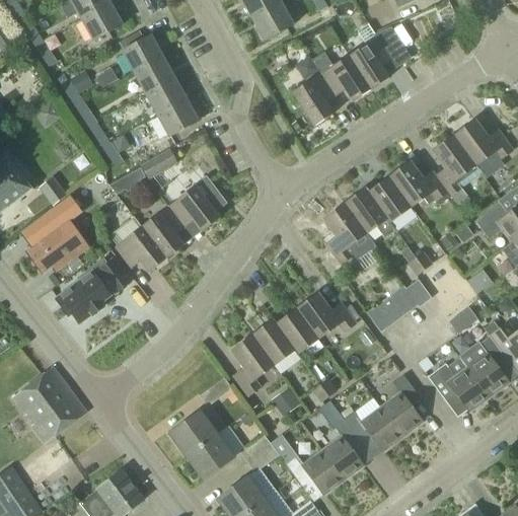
[(21,25),(29,19),(16,0),(15,0),(8,5),(21,25)]
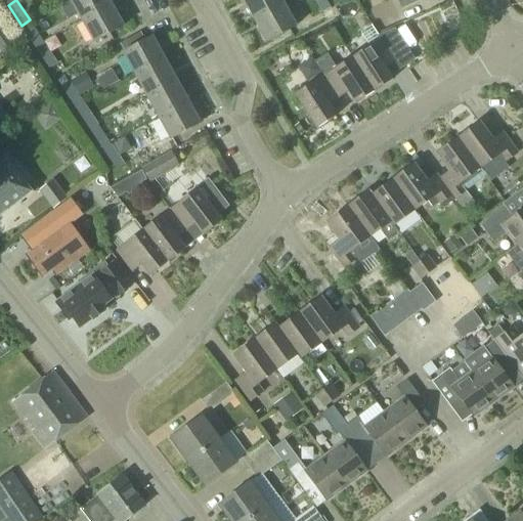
[(85,17),(112,2),(111,0),(73,0),(82,18),(85,17)]
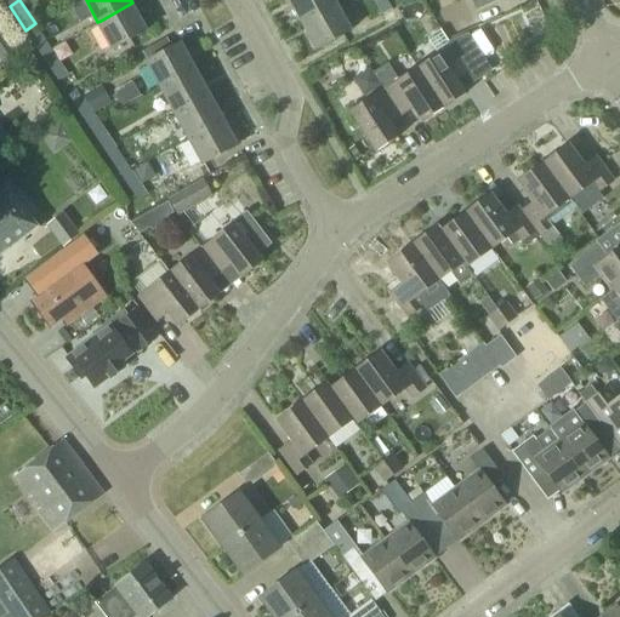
[(303,23),(337,5),(335,0),(290,0),(303,23)]
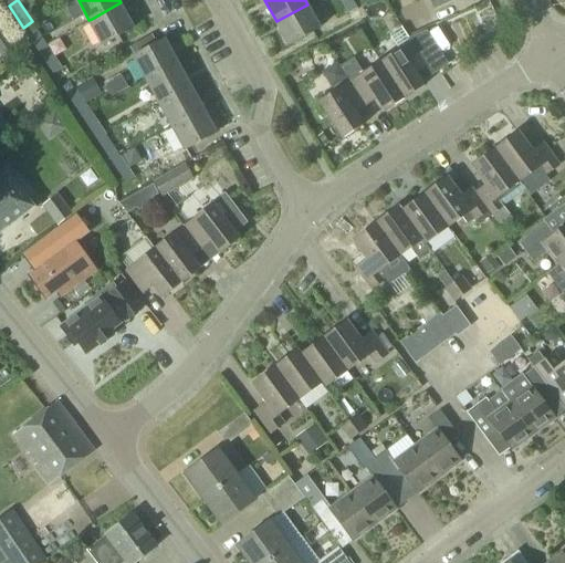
[(342,0),(347,11),(357,6),(353,0),(342,0)]
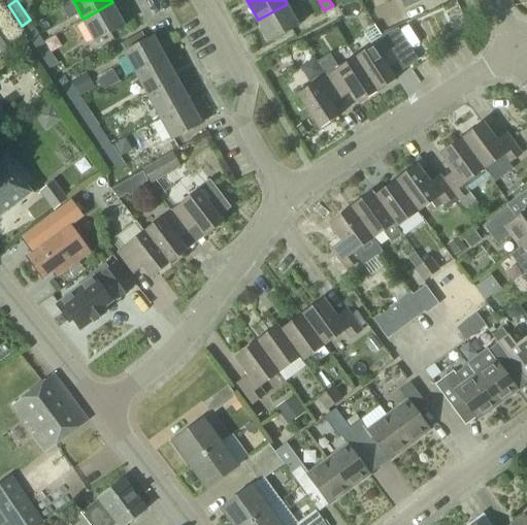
[(401,0),(405,8),(422,0),(401,0)]
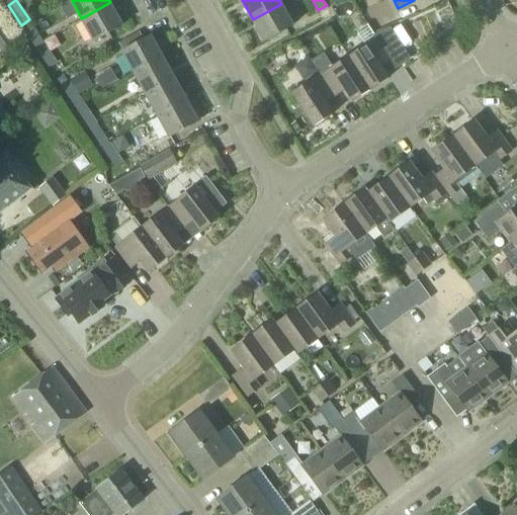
[(84,17),(81,18),(93,39),(122,23),(110,2),(84,17)]
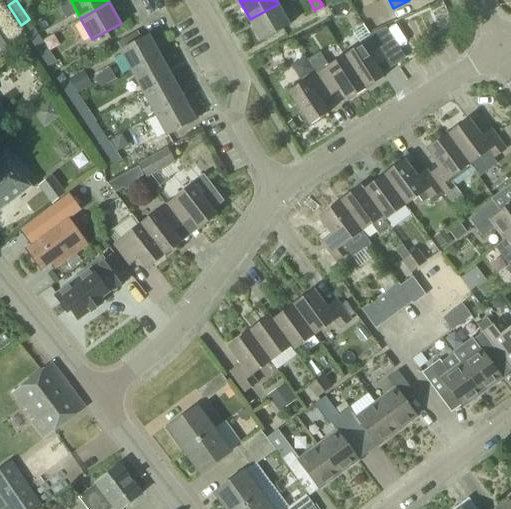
[(278,4),(250,19),(261,40),(290,25),(278,4)]
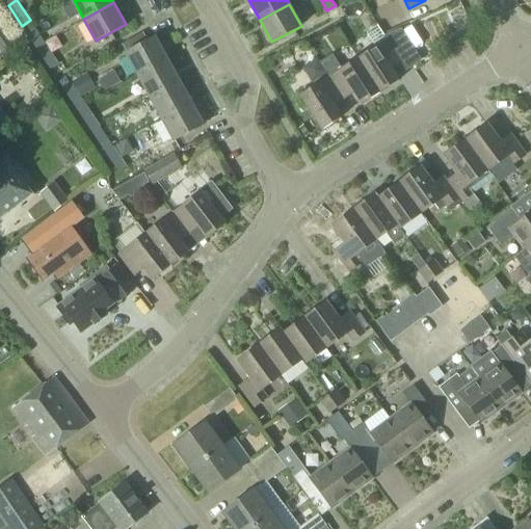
[(385,32),(407,23),(399,5),(377,16),(385,32)]
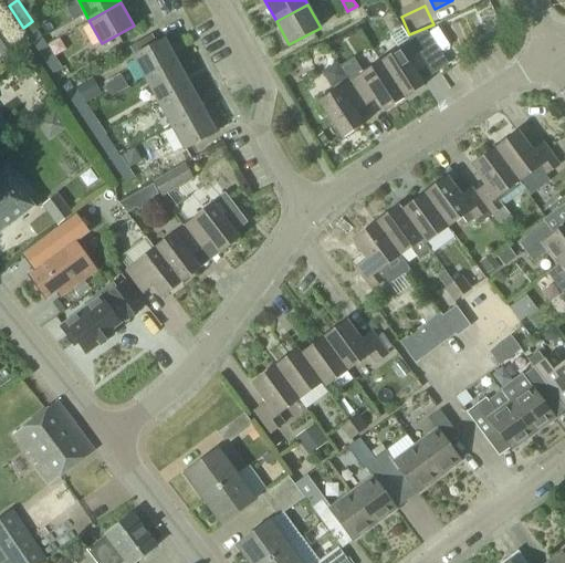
[(38,49),(46,43),(32,21),(23,28),(38,49)]
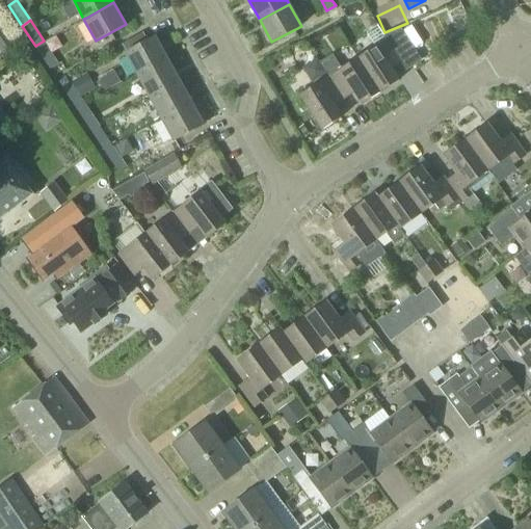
[(136,74),(166,57),(154,35),(124,52),(136,74)]
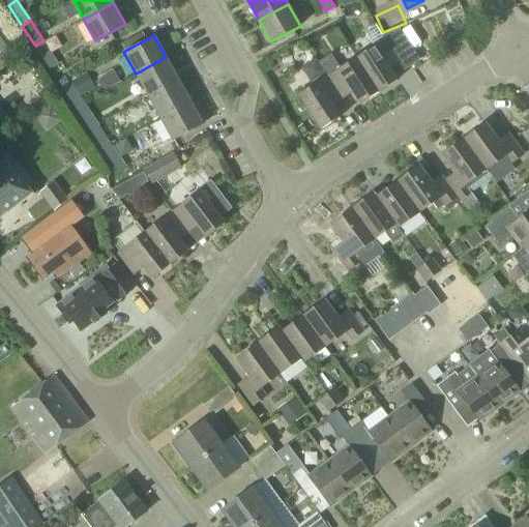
[(12,37),(0,46),(0,50),(2,54),(18,45),(12,37)]
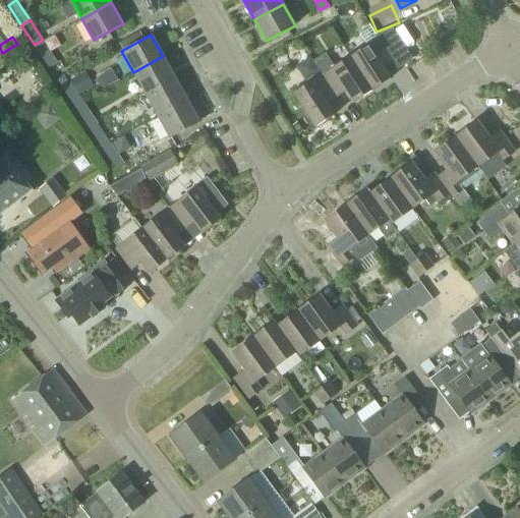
[(350,56),(372,90),(391,77),(384,66),(393,60),(379,38),(350,56)]
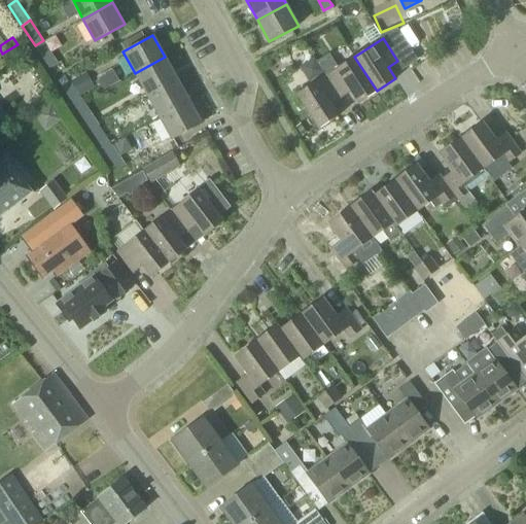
[(43,40),(35,45),(49,67),(58,61),(43,40)]
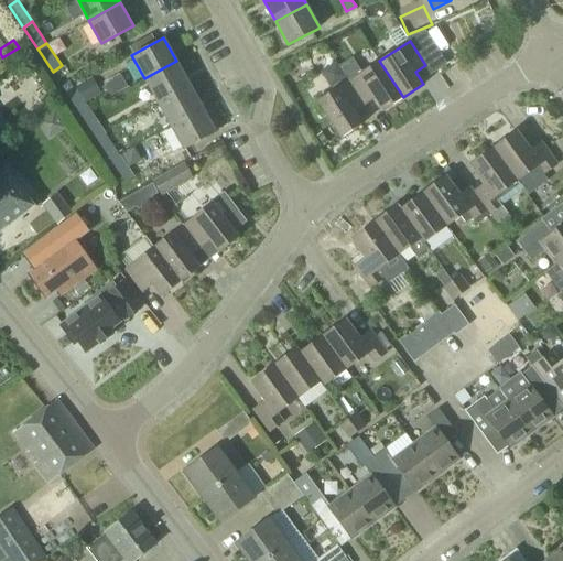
[(158,101),(190,84),(176,61),(144,78),(158,101)]
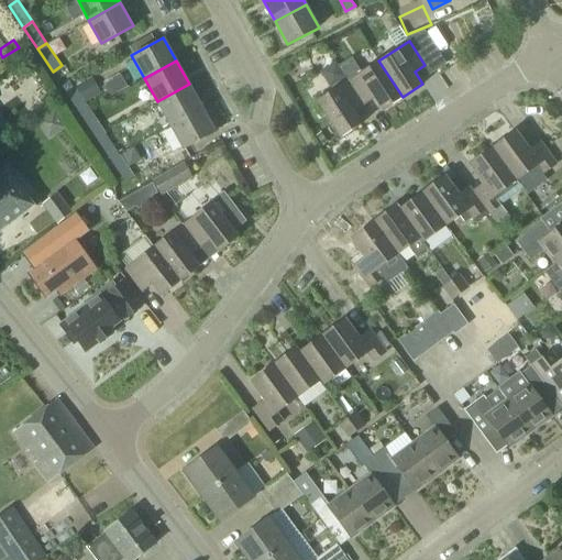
[(382,110),(403,97),(378,61),(349,79),(364,105),(374,98),(382,110)]
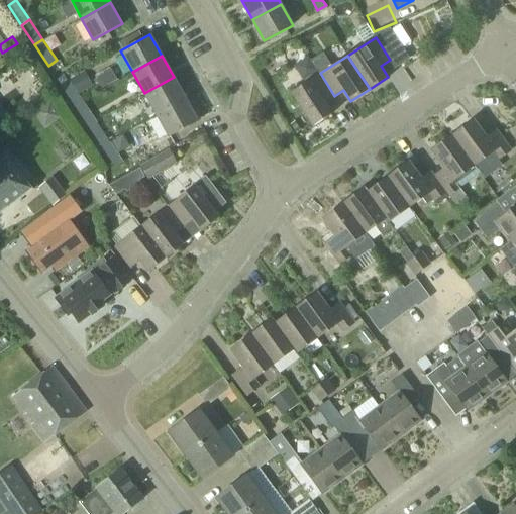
[(78,76),(83,91),(98,86),(93,71),(78,76)]
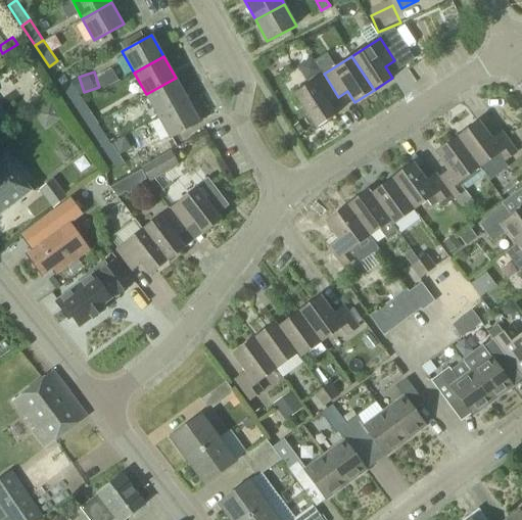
[(329,103),(338,97),(324,74),(295,93),(317,127),(336,114),(329,103)]
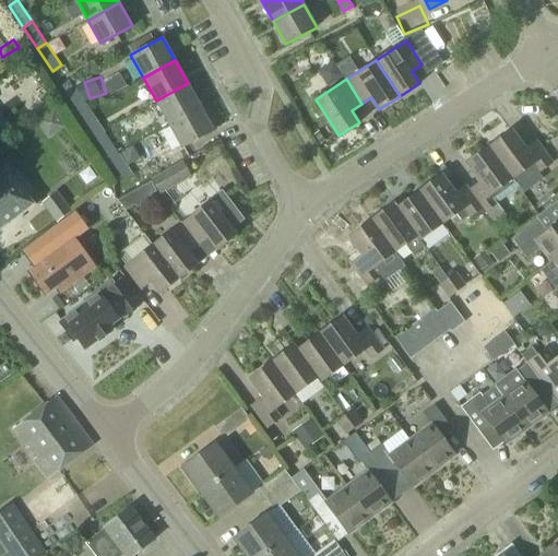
[(169,125),(201,107),(188,83),(156,101),(169,125)]
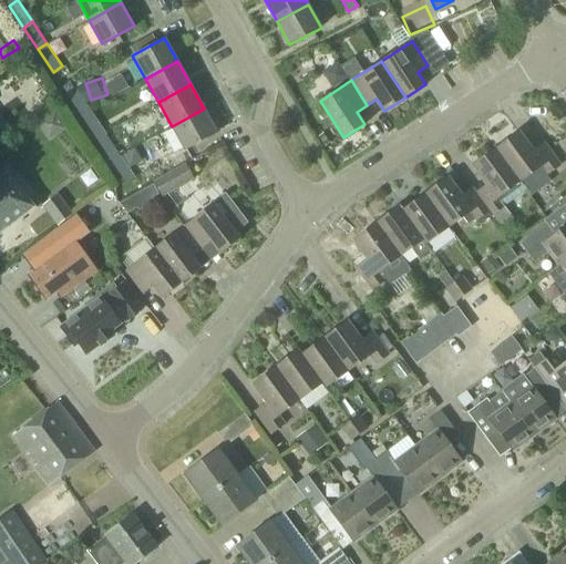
[(82,115),(91,110),(74,85),(65,92),(82,115)]
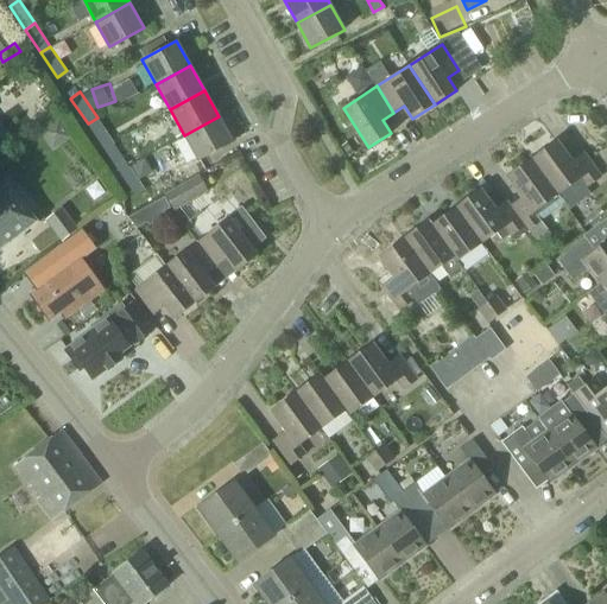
[(219,116),(184,135),(191,147),(182,152),(187,160),(196,156),(198,160),(232,141),(219,116)]
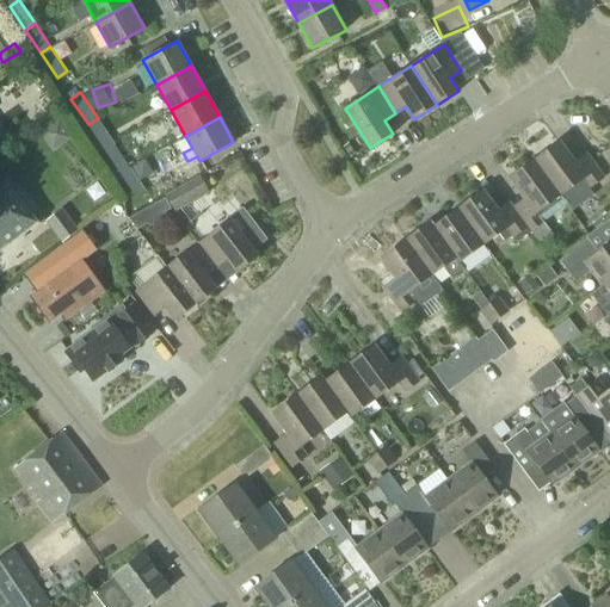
[(104,148),(114,142),(98,118),(88,124),(104,148)]
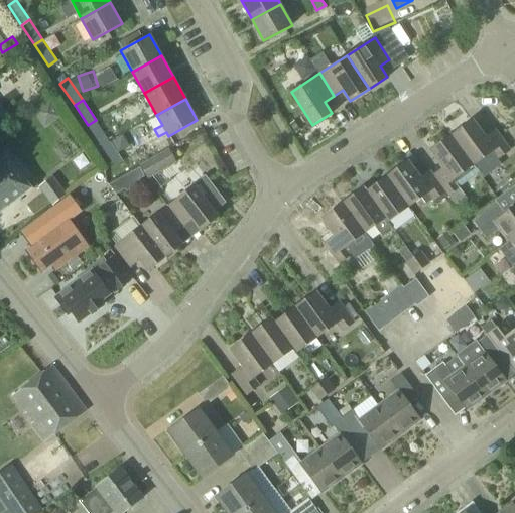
[(101,145),(110,140),(96,120),(88,125),(101,145)]
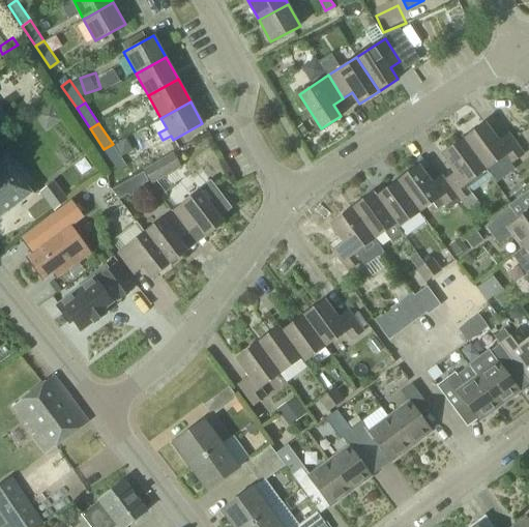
[(465,140),(488,169),(507,154),(513,163),(525,154),(510,134),(499,142),(487,124),(465,140)]
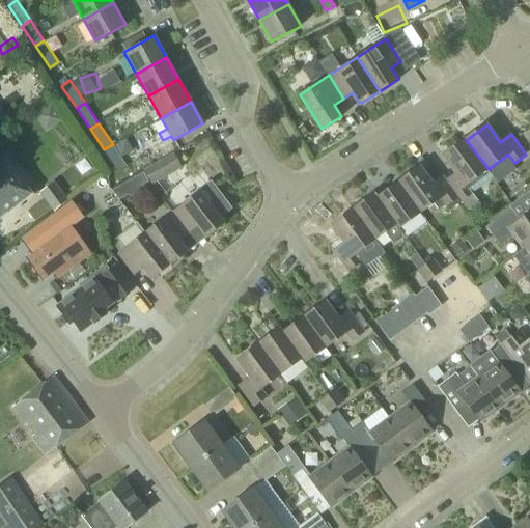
[(127,137),(115,143),(121,156),(133,149),(127,137)]
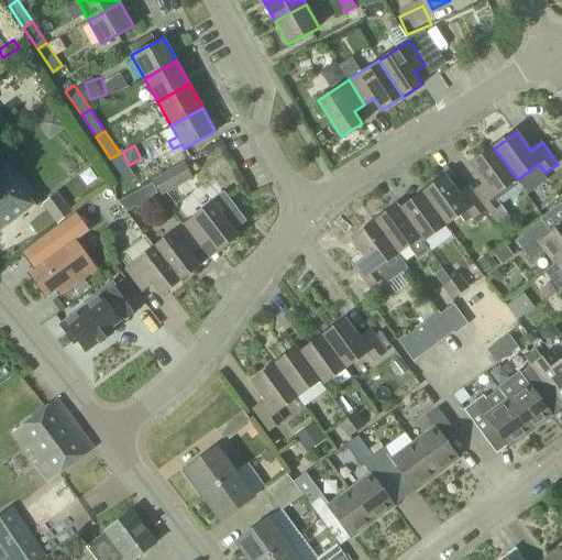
[(500,202),(522,187),(518,179),(494,149),(472,165),(485,183),(474,190),(474,191),(487,209),(486,209),(489,213),(502,205),(500,202)]
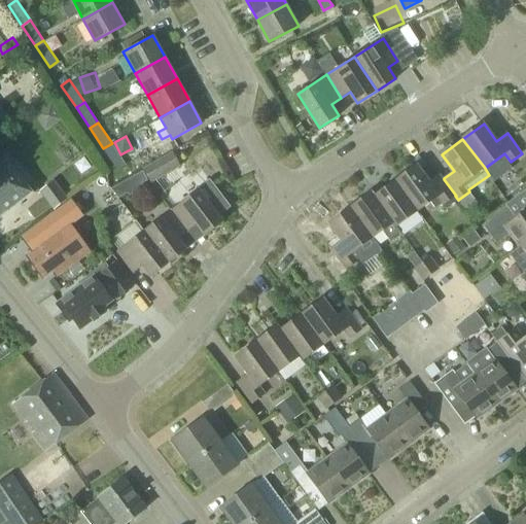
[(103,148),(116,168),(125,163),(112,143),(103,148)]
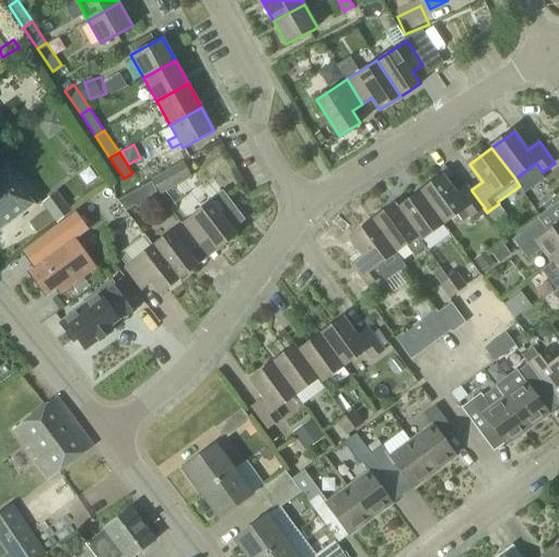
[(161,193),(191,174),(183,159),(151,177),(161,193)]
